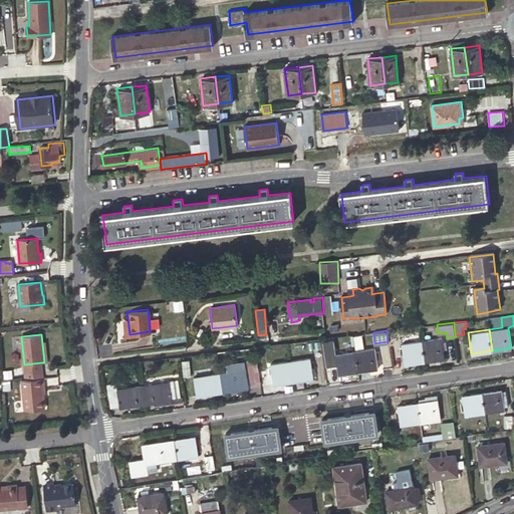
[(422,340),(423,348),(425,360),(435,358),(440,357),(445,357),(444,349),(443,341),(442,337),(422,340)]
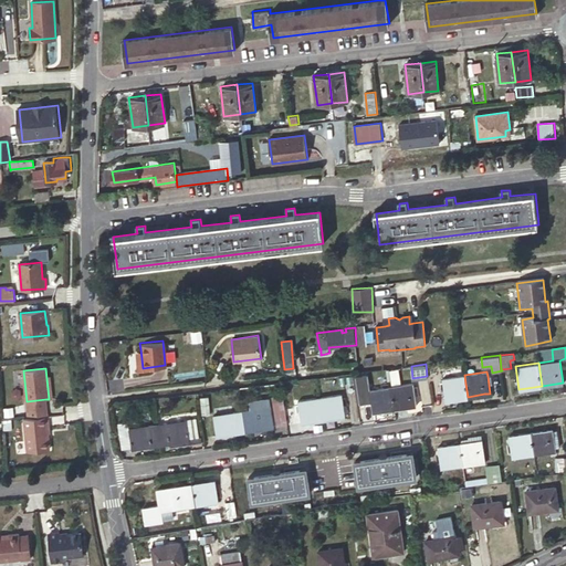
[(368,374),(356,376),(360,404),(371,401),(373,411),(395,408),(391,386),(370,389),(368,374)]
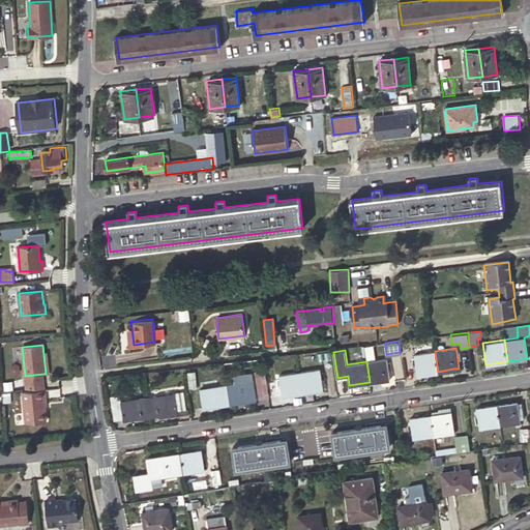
[(438,372),(436,359),(435,351),(415,354),(418,375),(438,372)]
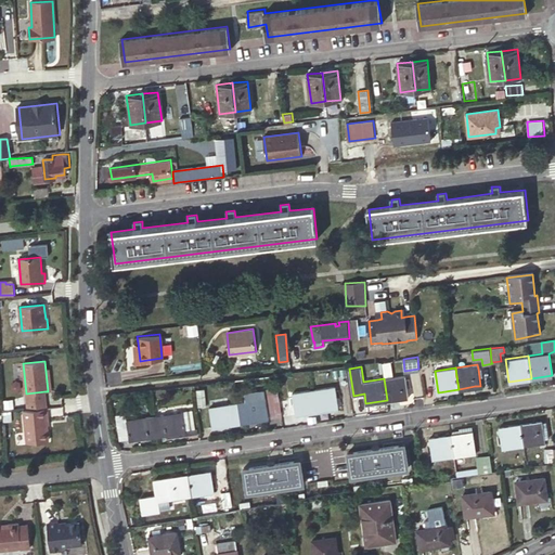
[(387,400),(409,396),(405,375),(384,378),(387,400)]
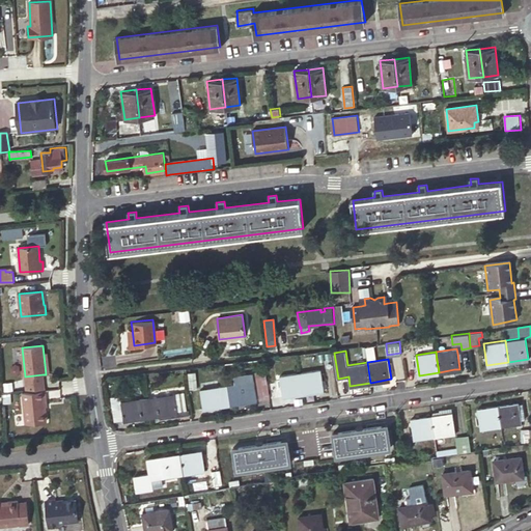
[(303,392),(324,389),(320,369),(300,372),(303,392)]
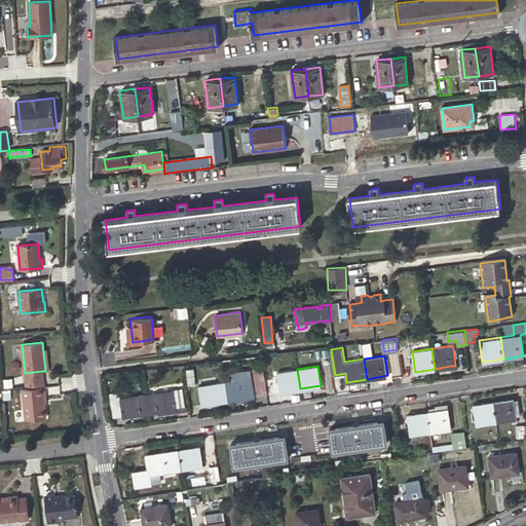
[(279,392),(300,388),(297,369),(276,372),(279,392)]
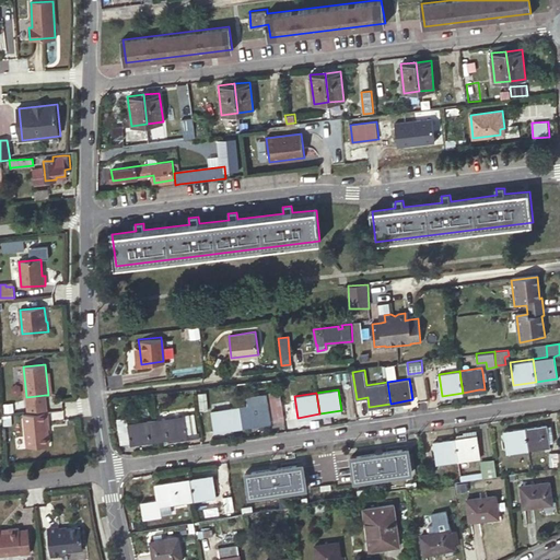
[(240,405),(243,426),(271,421),(267,394),(247,397),(248,404),(240,405)]
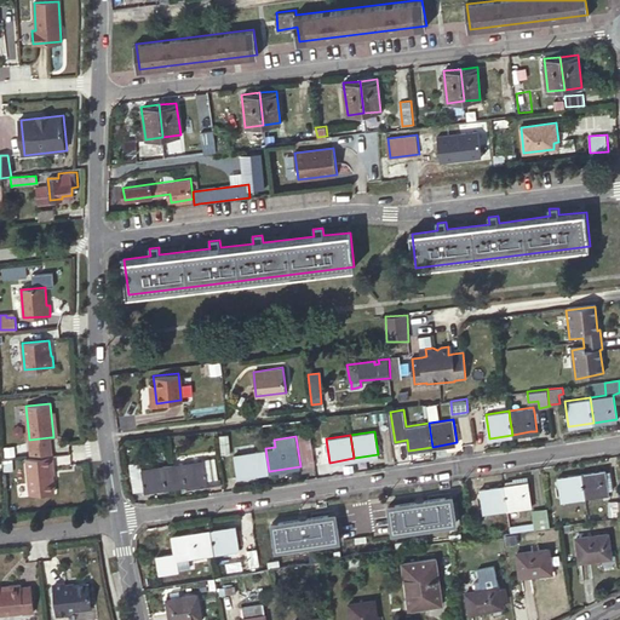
[(29,440),(32,458),(52,455),(50,437),(29,440)]
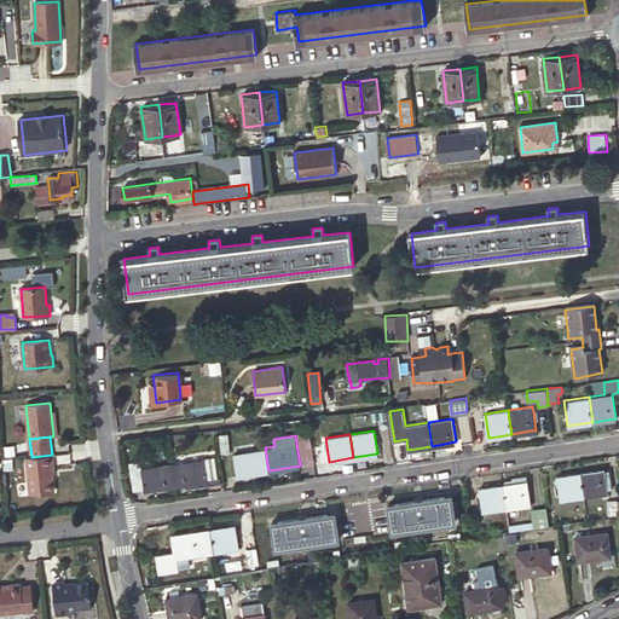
[(255,452),(233,456),(237,475),(268,470),(265,447),(255,449),(255,452)]
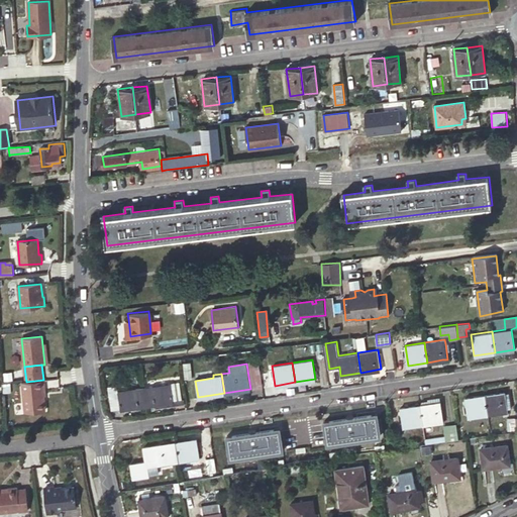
[(26,382),(22,382),(25,413),(45,410),(43,396),(44,396),(43,380),(26,382)]
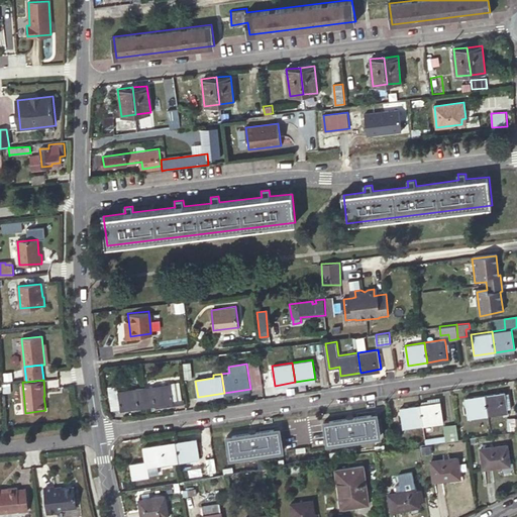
[(151,384),(143,385),(146,404),(147,404),(156,403),(156,406),(167,404),(167,402),(174,400),(173,399),(181,397),(179,380),(170,381),(170,383),(152,386),(151,384)]
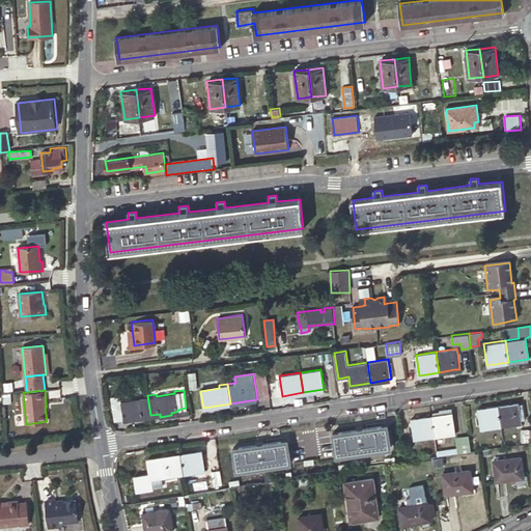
[(150,415),(147,395),(139,397),(139,400),(121,402),(121,399),(112,400),(114,415),(123,414),(124,419),(123,419),(123,420),(150,415)]
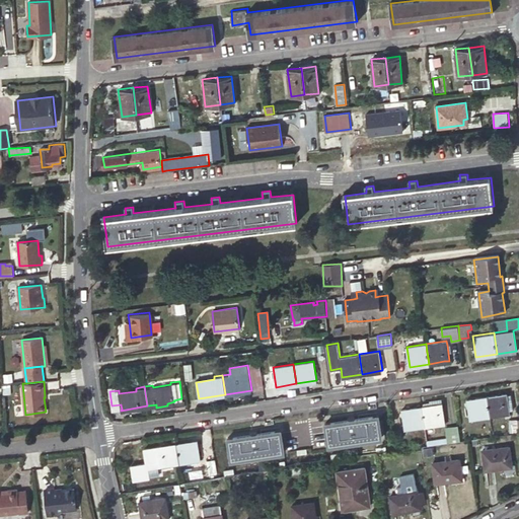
[(491,416),(511,413),(511,412),(508,393),(508,392),(488,395),(491,416)]
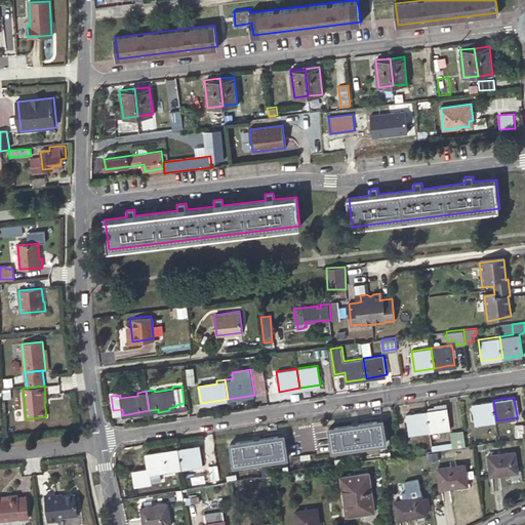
[(476,425),(496,420),(493,400),(472,403),(476,425)]
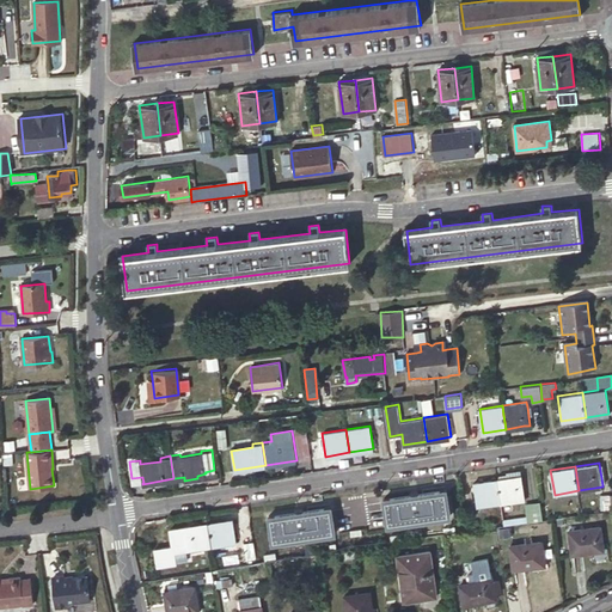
[(502,503),(526,500),(521,476),(500,479),(499,479),(502,503)]
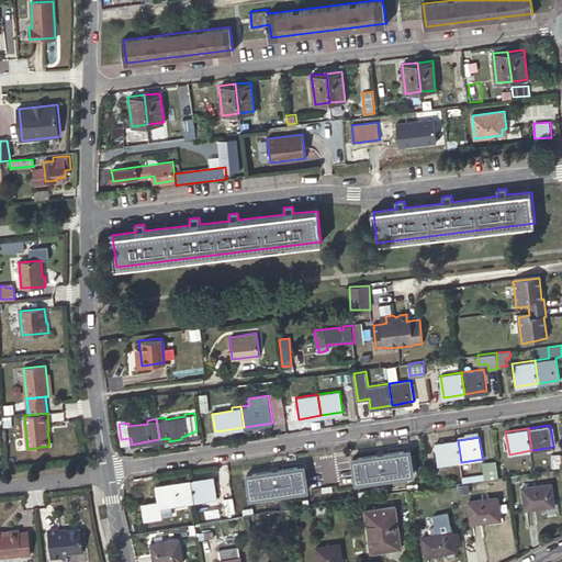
[(439,465),(461,462),(458,440),(435,444),(439,465)]
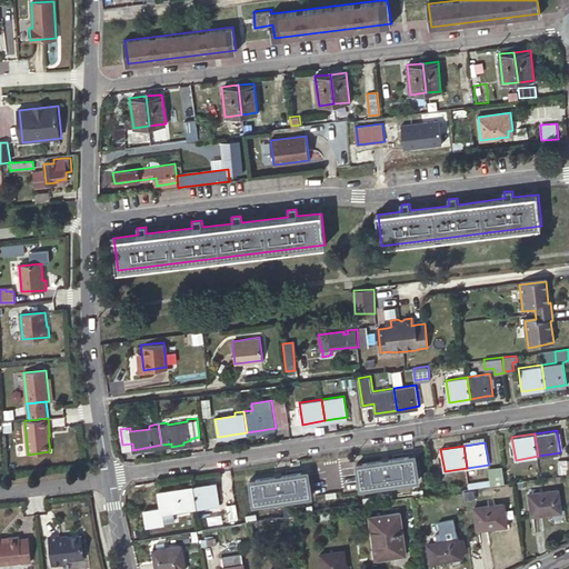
[(415,455),(357,463),(361,488),(419,479),(415,455)]
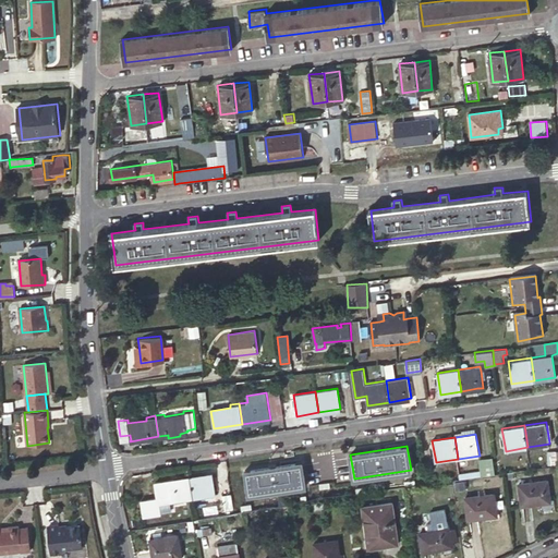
[(548,465),(557,464),(556,451),(547,451),(548,465)]
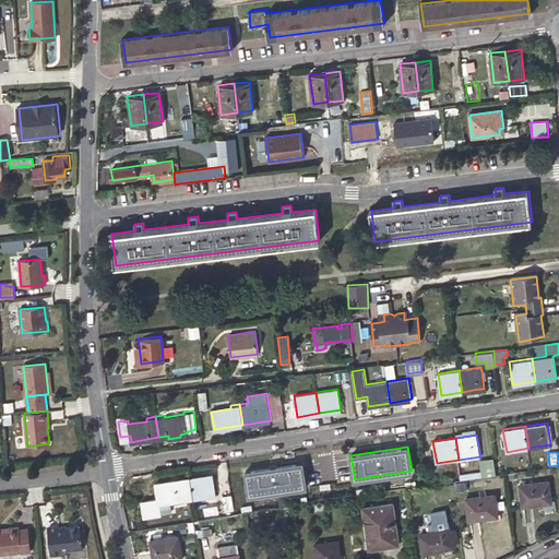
[(497,474),(494,458),(483,460),(480,462),(482,472),(461,475),(462,478),(471,477),(497,474)]
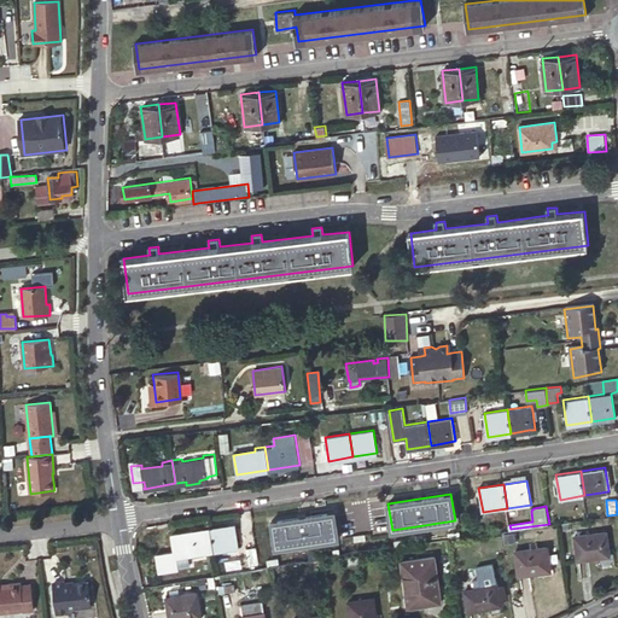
[(334,512),(272,522),(275,547),(338,537),(334,512)]
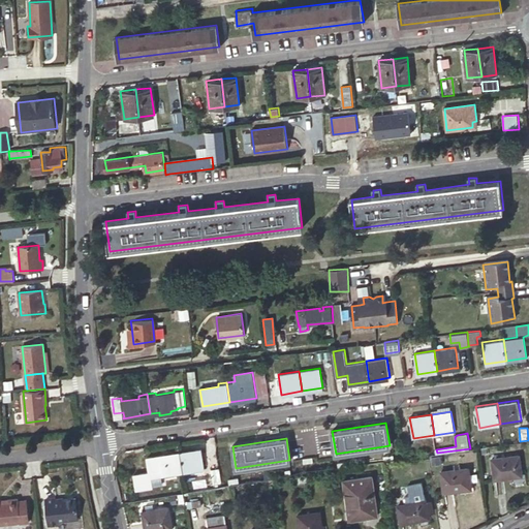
[(401,443),(404,458),(424,455),(422,441),(409,442),(409,441),(401,443)]
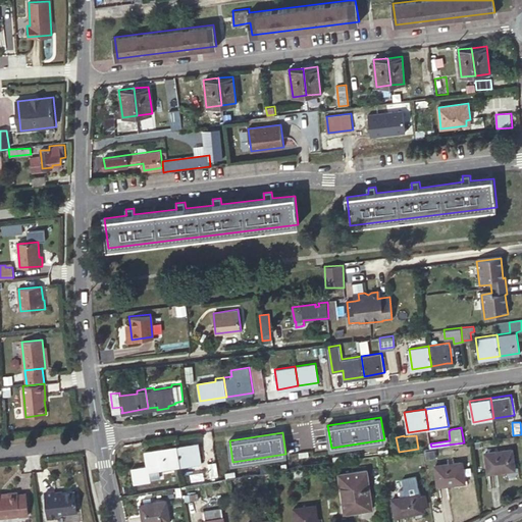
[(183,466),(203,463),(199,442),(178,446),(183,466)]
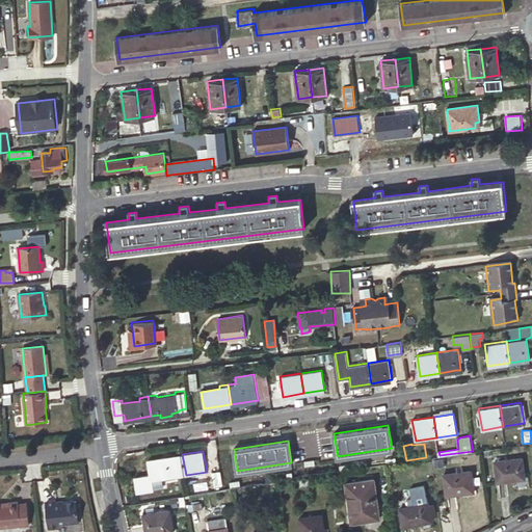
[(186,475),(182,454),(149,459),(151,473),(145,474),(136,475),(138,490),(153,488),(152,479),(186,475)]
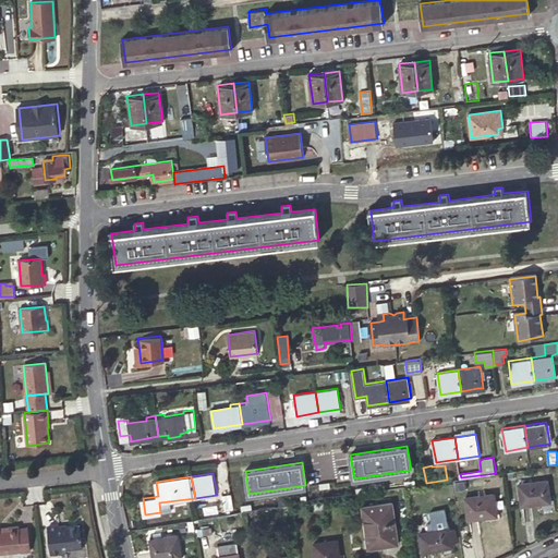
[(547,480),(518,483),(521,505),(550,501),(547,480)]
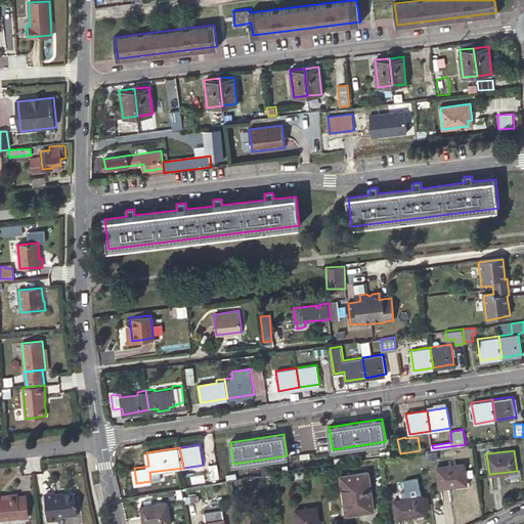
[(464,463),(436,467),(439,487),(467,483),(464,463)]
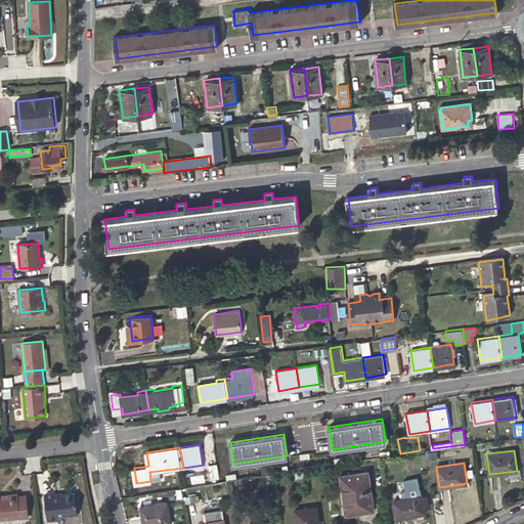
[(366,471),(338,475),(344,515),(373,511),(366,471)]
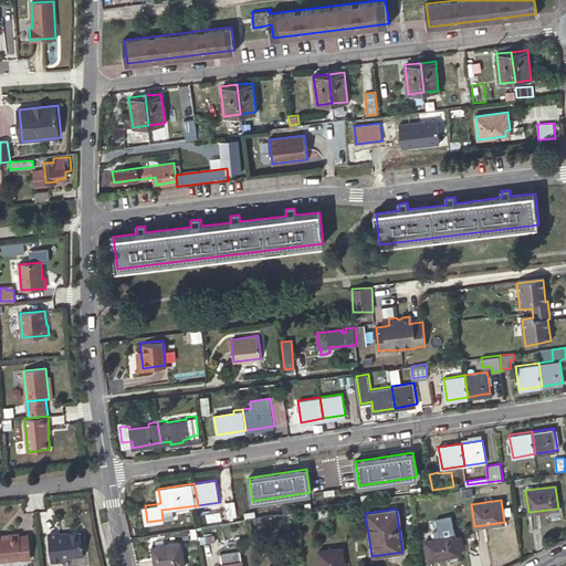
[(331,515),(317,517),(318,527),(332,525),(331,515)]
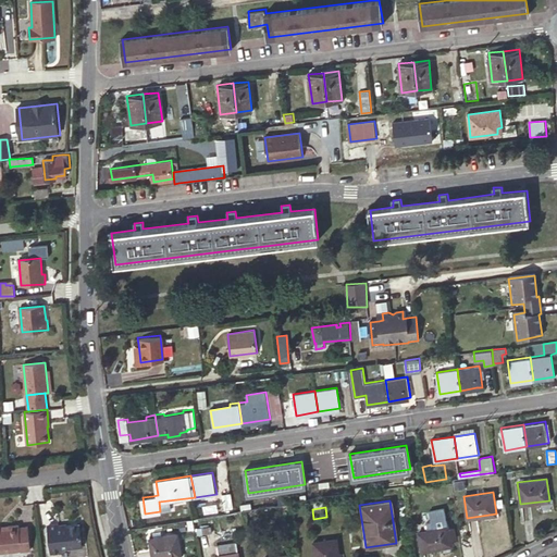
[(56,521),(45,522),(48,551),(58,549),(58,545),(78,543),(76,521),(63,522),(56,523),(56,521)]
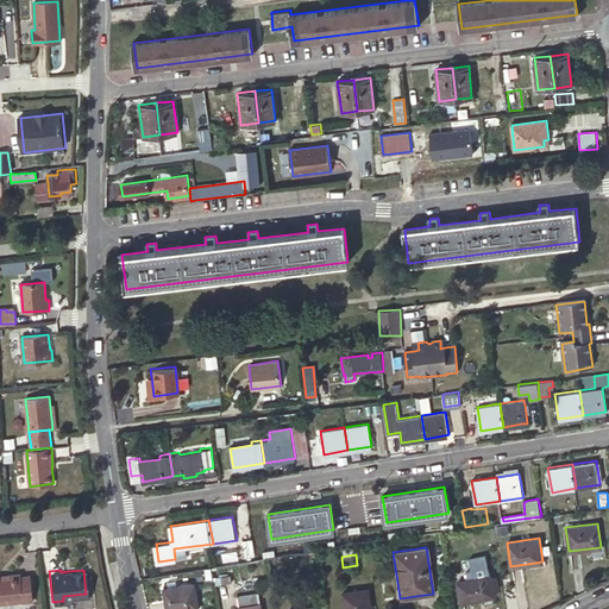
[(490,581),(489,576),(481,578),(479,571),(471,573),(472,579),(456,583),(460,604),(494,598),(491,592),(497,591),(495,579),(490,581)]
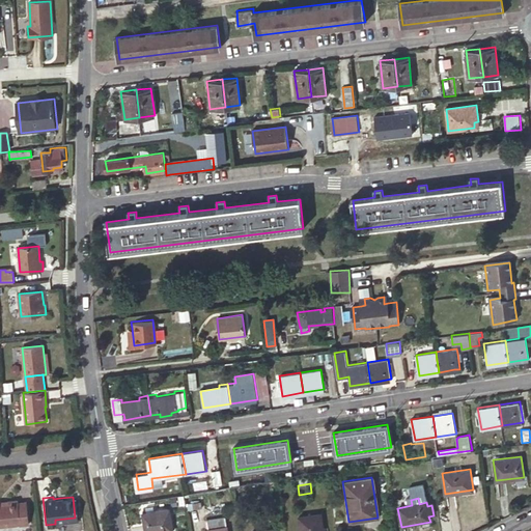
[(7,501),(8,504),(0,504),(0,526),(20,524),(20,525),(29,524),(26,502),(18,502),(18,500),(7,501)]
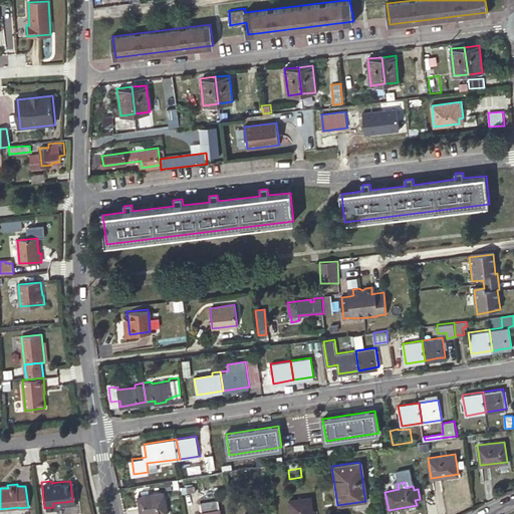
[(143,495),(139,495),(141,513),(159,513),(168,513),(165,492),(151,494),(143,495)]
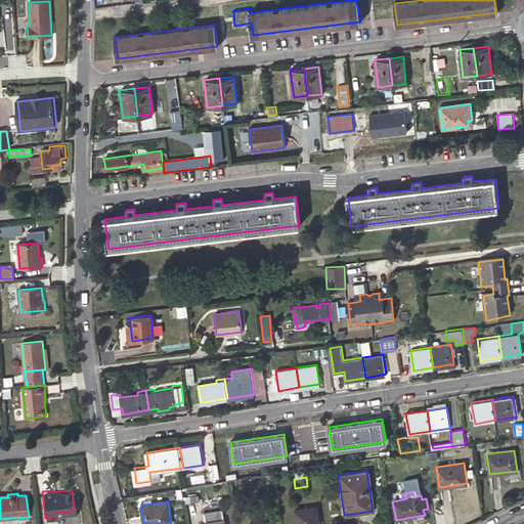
[(320,523),(317,506),(294,509),(296,523),(320,523)]
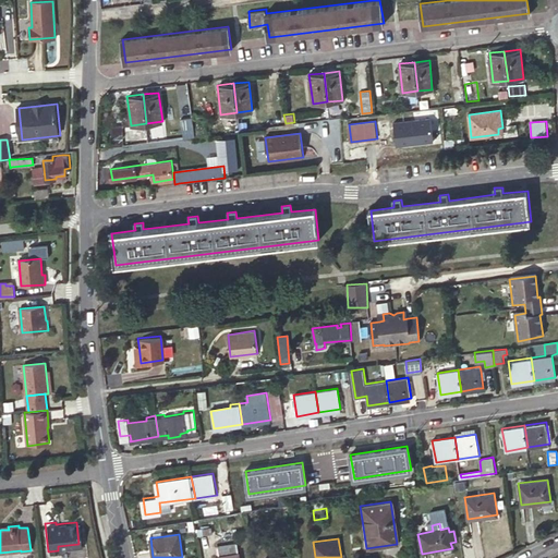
[(239,557),(238,543),(218,546),(219,556),(215,557),(239,557)]
